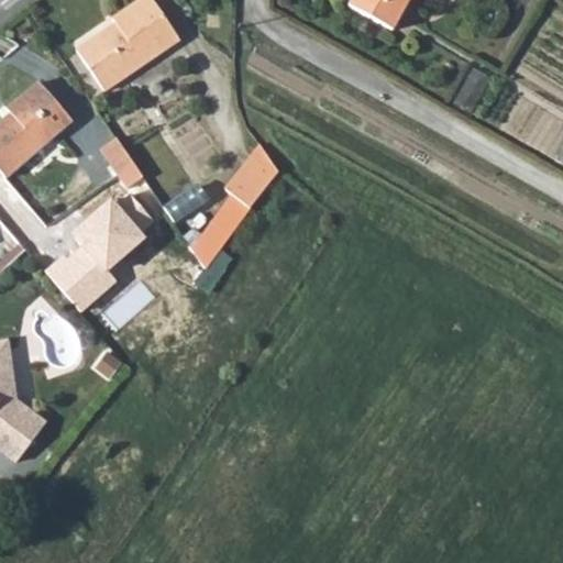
[(74,51),(103,91),(178,39),(151,0),(139,0),(111,20),(114,24),(74,51)]
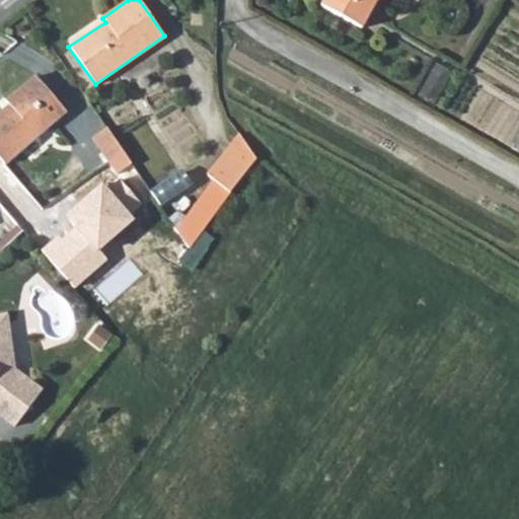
[(324,0),(322,6),(362,27),(376,0),(324,0)]
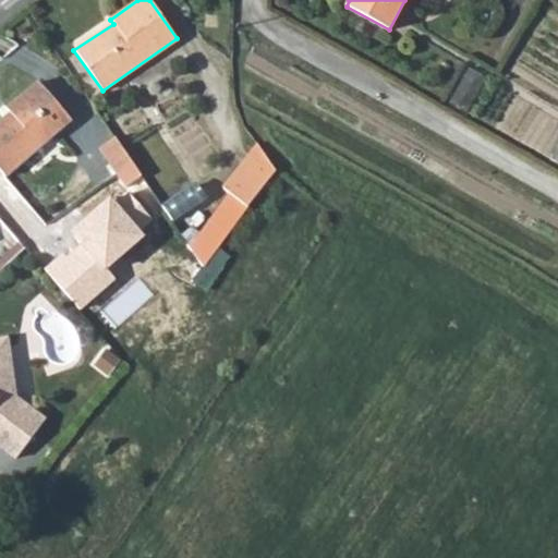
[(464,113),(486,77),(471,69),(449,105),(464,113)]
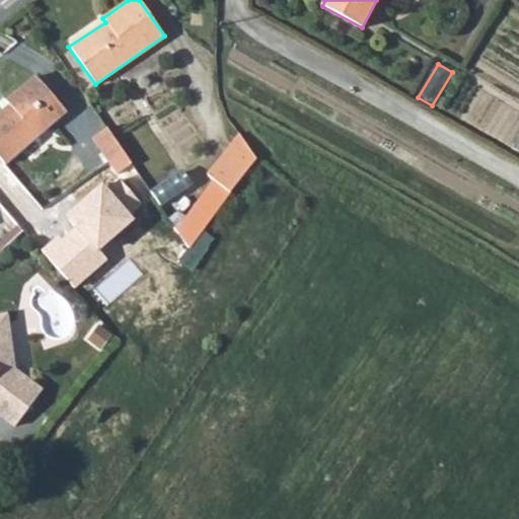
[(0,158),(5,163),(53,122),(65,112),(34,76),(5,100),(8,104),(0,112),(0,158)]
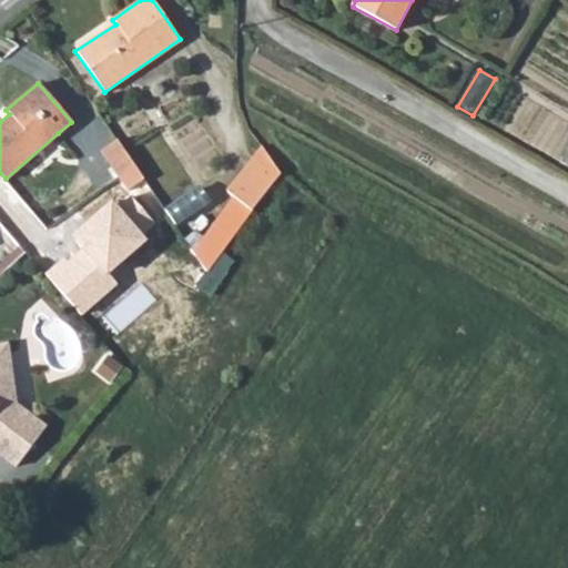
[(143,179),(115,139),(100,151),(128,191),(143,179)]
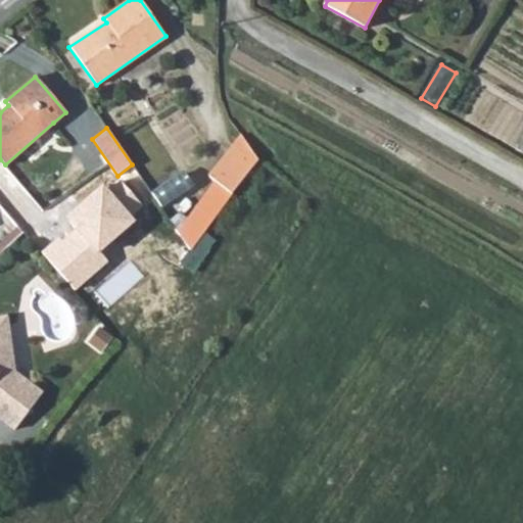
[(215,181),(232,194),(257,159),(241,136),(209,177),(215,181)]
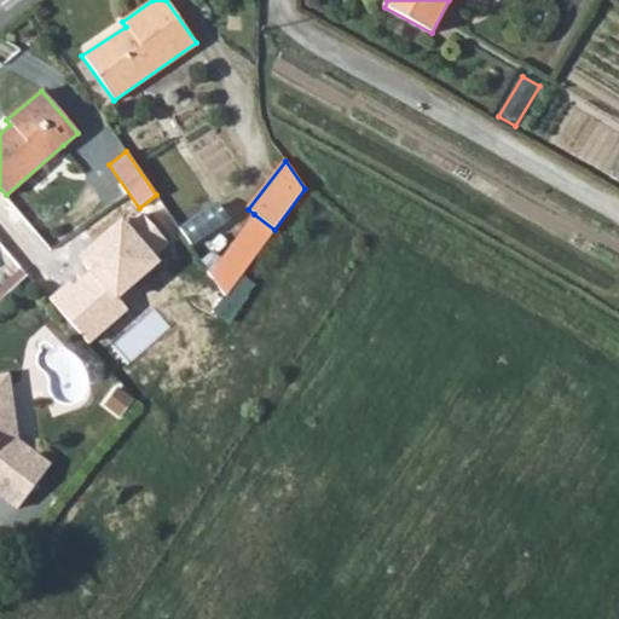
[(165,244),(181,232),(156,195),(139,208),(165,244)]
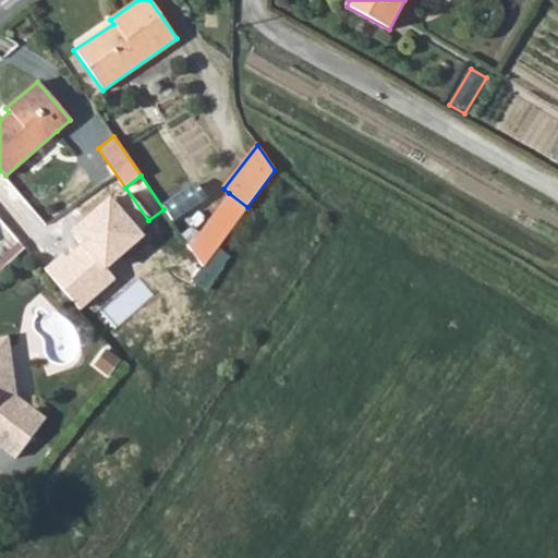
[(121,193),(80,228),(87,238),(112,268),(155,232),(121,193)]
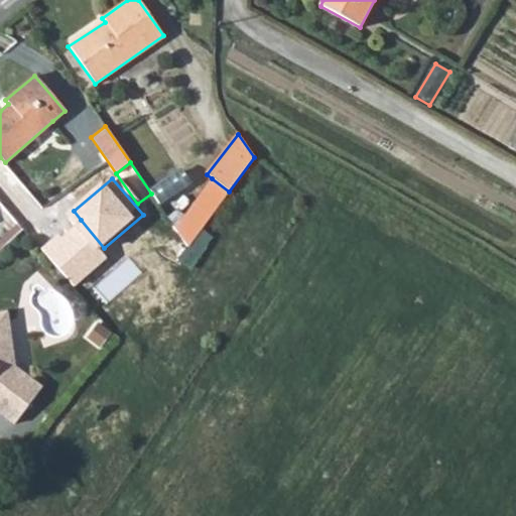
[(194,204),(211,216),(229,191),(212,178),(194,204)]
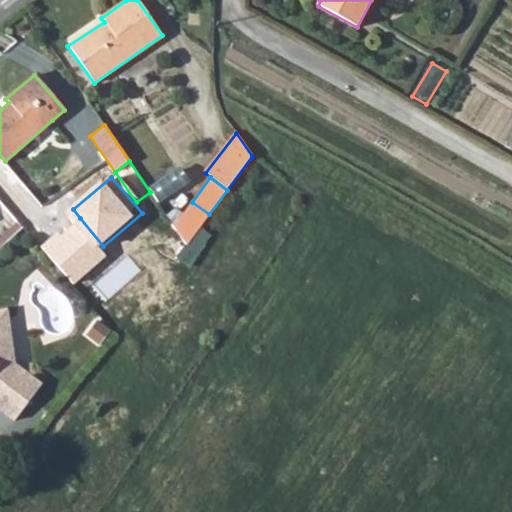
[(103,246),(80,218),(65,231),(62,228),(43,244),(74,281),(109,252),(103,246)]
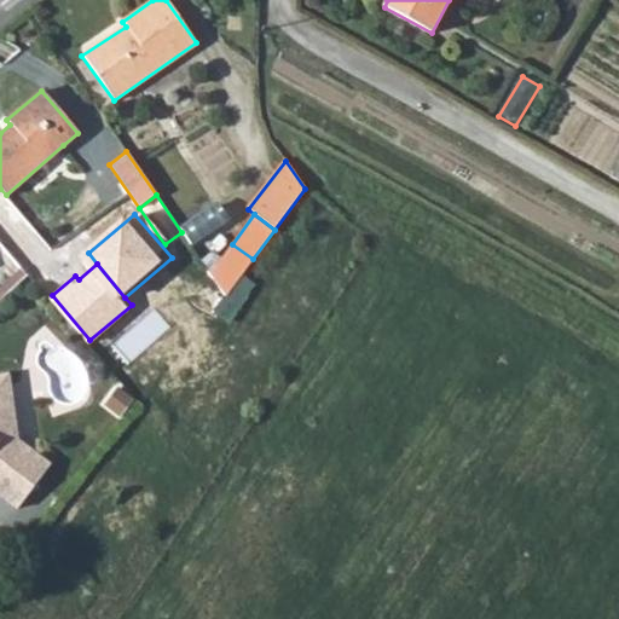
[(201,305),(210,312),(225,295),(213,278),(201,294),(204,299),(201,305)]
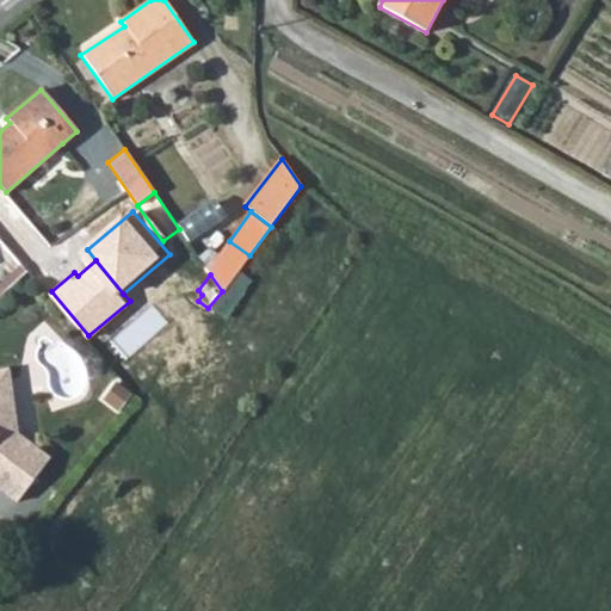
[(0,488),(17,500),(39,470),(5,445),(14,434),(6,377),(0,372),(0,488)]
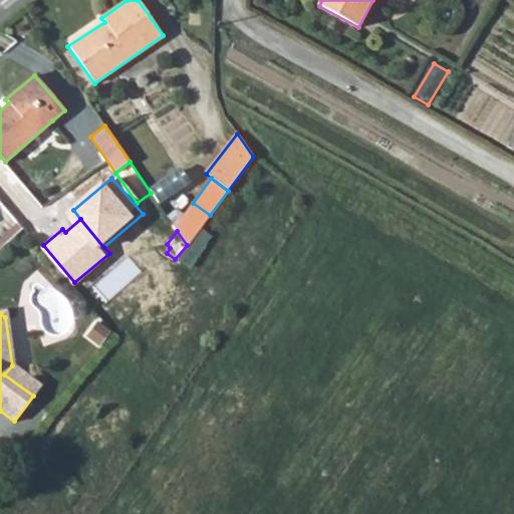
[(100,342),(110,329),(99,319),(88,333),(100,342)]
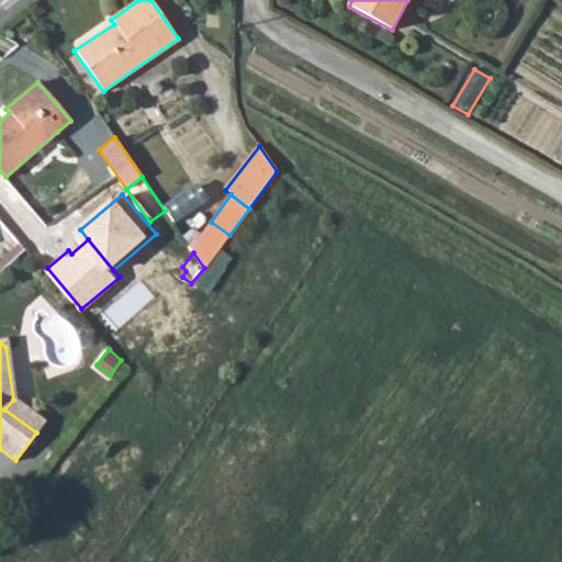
[(4,409),(36,433),(44,422),(13,400),(4,409)]
